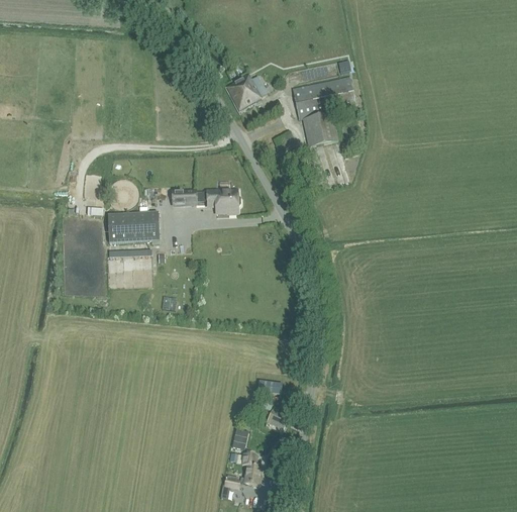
[(347,59),(338,61),(340,71),(349,69),(347,59)]
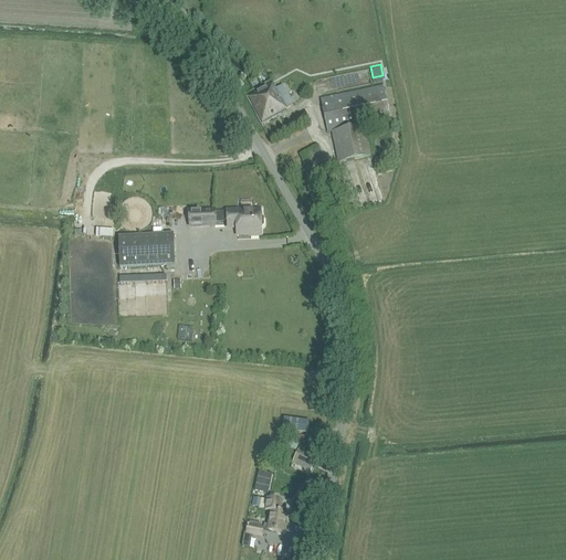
[(272,78),(247,93),(262,120),(280,109),(279,108),(286,104),(286,103),(292,101),(281,81),(275,84),(272,78)]
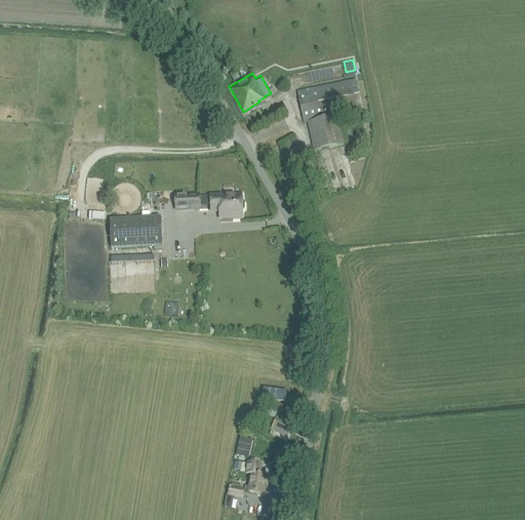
[(351,77),(296,87),(304,119),(308,118),(309,123),(314,147),(344,141),(337,112),(362,107),(356,76),(351,77)]
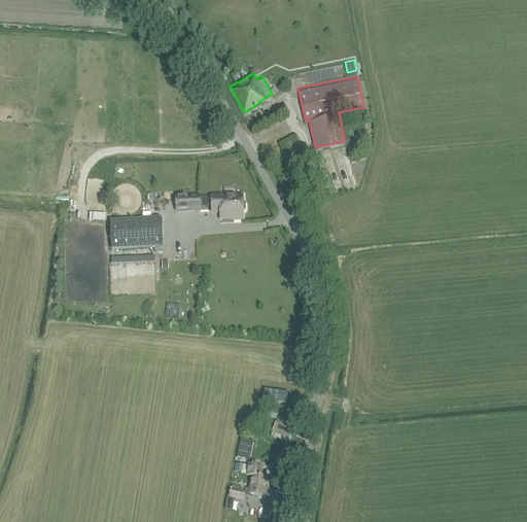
[(295,131),(279,140),(286,153),(303,144),(295,131)]
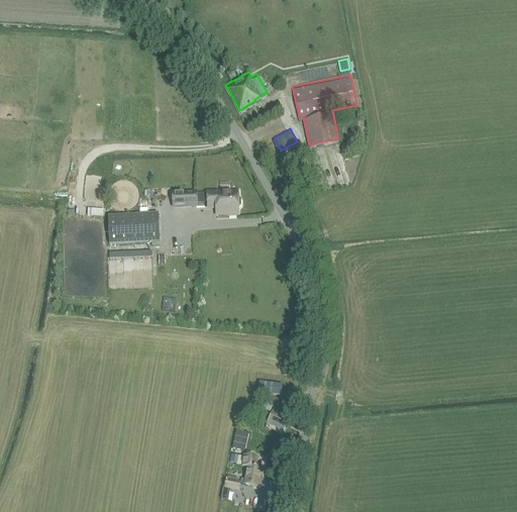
[(206,186),(198,187),(198,202),(206,202),(207,206),(215,206),(215,214),(240,213),(239,203),(242,200),(241,195),(239,193),(239,186),(206,187),(206,186)]
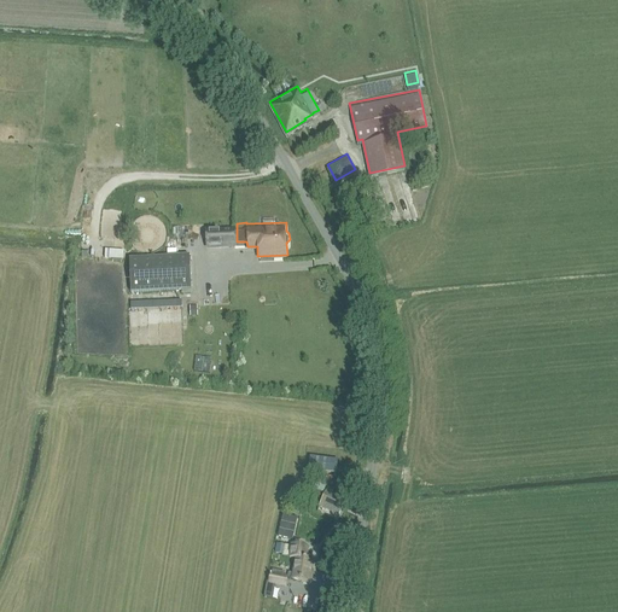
[(237,223),(207,225),(207,243),(237,242),(237,223)]
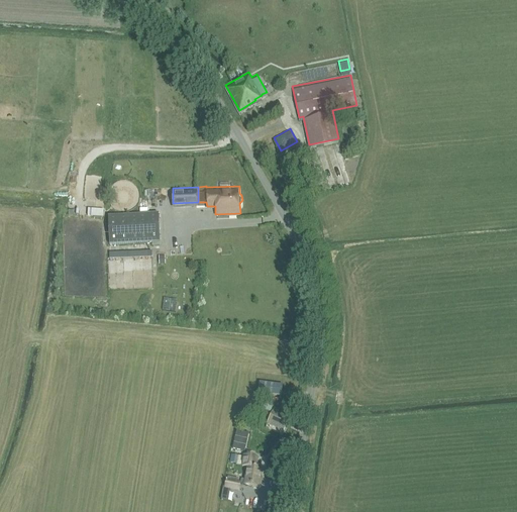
[(109,241),(159,239),(158,210),(107,212),(109,241)]
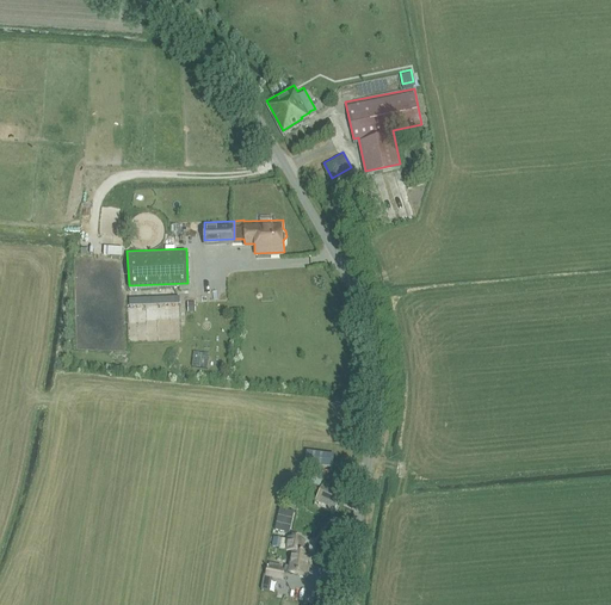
[(304,460),(332,463),(333,450),(307,446),(304,460)]
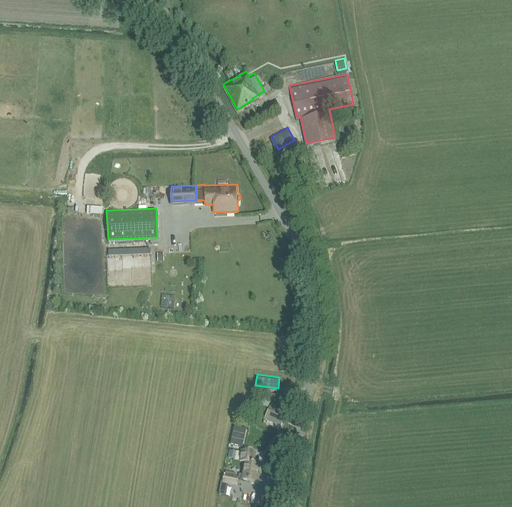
[(270,404),(265,415),(281,422),(286,411),(270,404)]
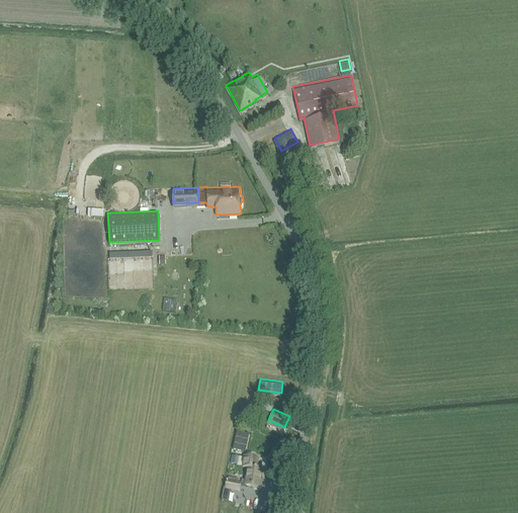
[(235,445),(235,448),(245,450),(246,447),(249,430),(239,428),(235,445)]
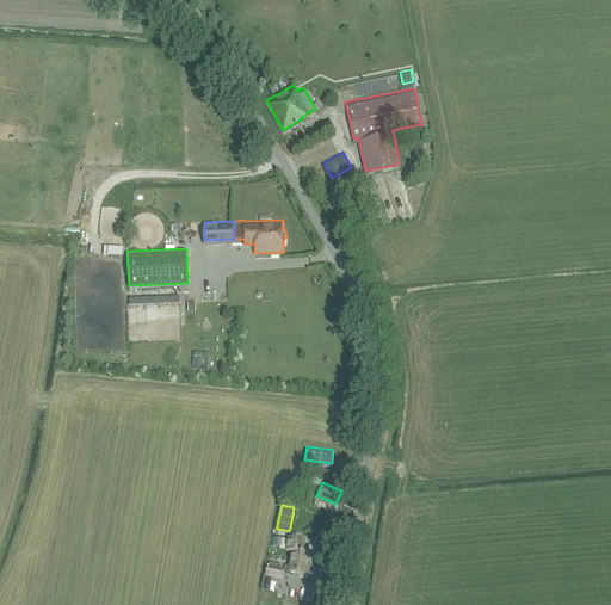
[(281,533),(279,544),(291,547),(288,568),(308,572),(310,559),(309,559),(312,549),(303,547),(306,536),(298,535),(300,530),(292,529),(291,533),(287,532),(287,535),(281,533)]
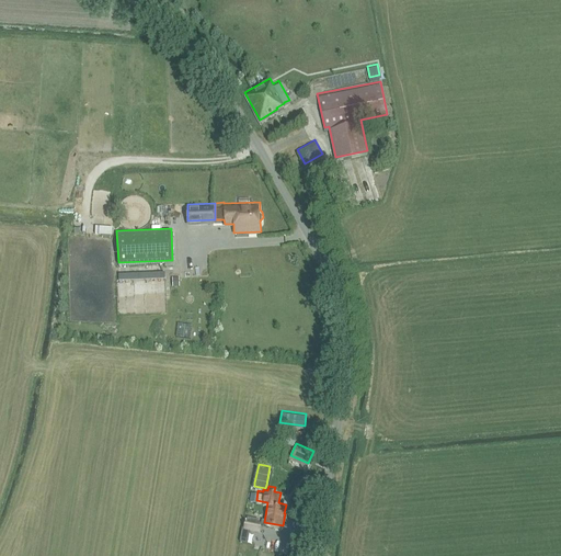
[(247,518),(245,524),(259,528),(260,520),(247,518)]
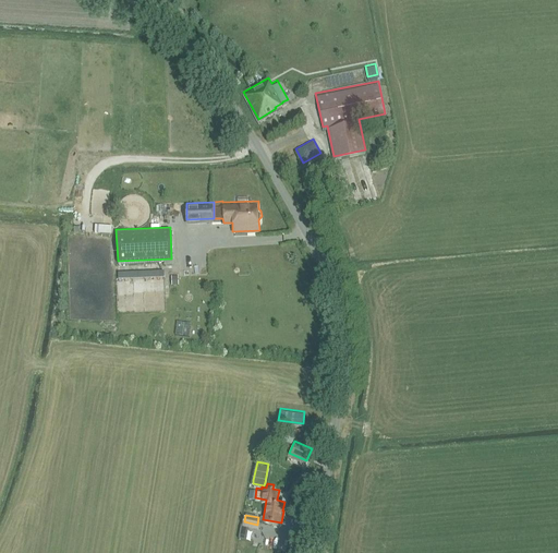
[(240,523),(238,535),(241,535),(245,536),(247,524),(240,523)]
